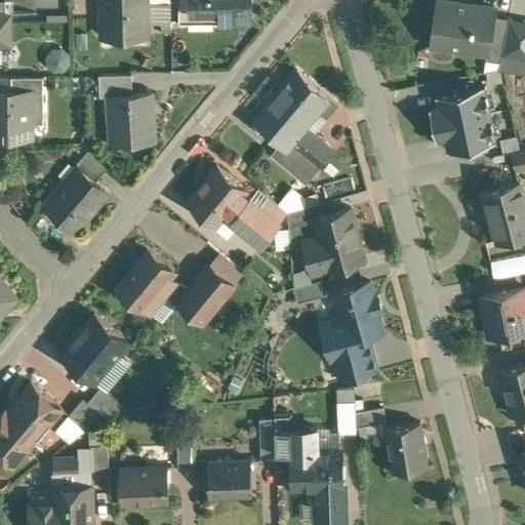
[(102,0),(103,36),(148,35),(147,2),(147,0),(102,0)]
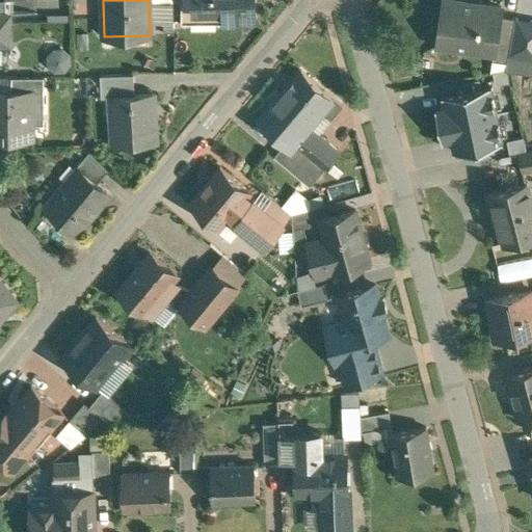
[(194,0),(194,1),(197,1),(197,14),(222,14),(223,22),(256,22),(255,0),(194,0)]
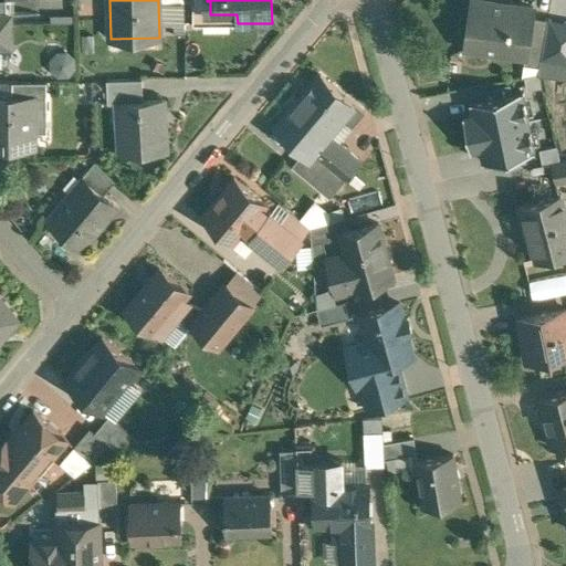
[(534,10),(472,0),(465,50),(505,55),(506,45),(524,49),(526,29),(532,29),(533,18),(534,10)]
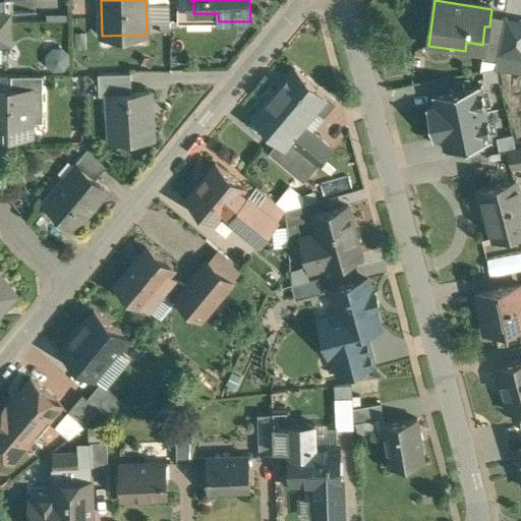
[(0,14),(0,39),(8,39),(8,44),(9,44),(8,16),(36,16),(36,14),(6,15),(0,14)]
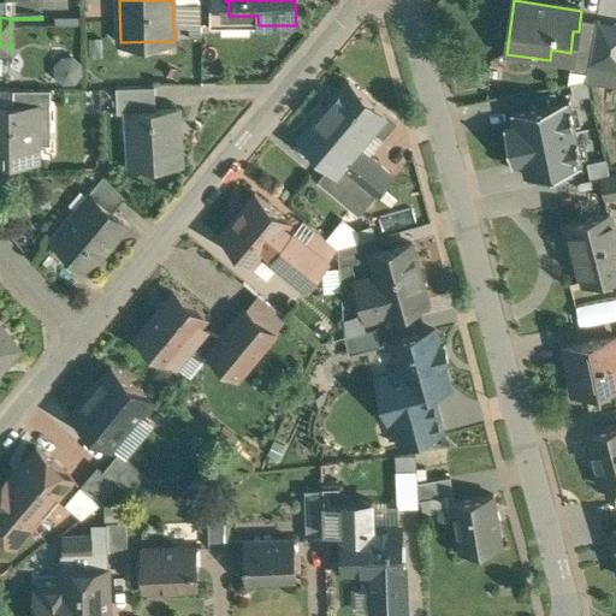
[(598,22),(580,19),(579,31),(573,31),(570,53),(574,53),(572,71),(587,73),(598,22)]
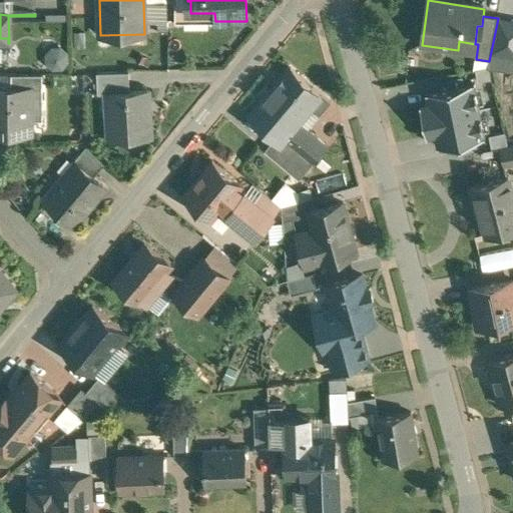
[(291,69),(249,117),(276,138),(273,141),(277,144),(269,154),(299,180),(313,163),(285,139),(298,123),(311,108),(320,115),(331,101),(291,69)]
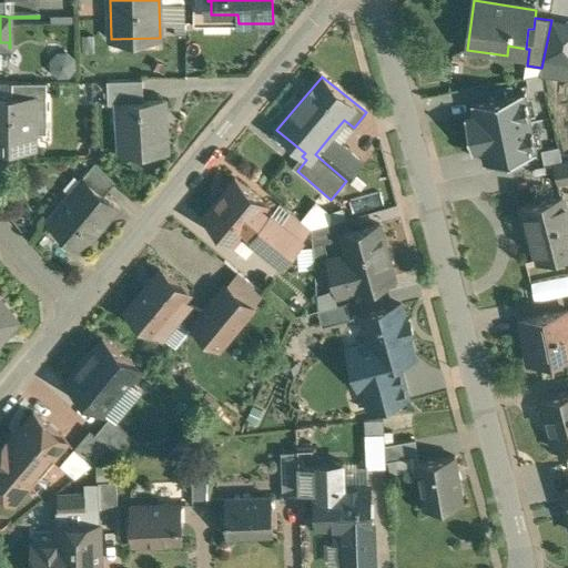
[(143,81),(108,82),(109,105),(119,105),(120,105),(123,105),(123,102),(143,102),(143,81)]
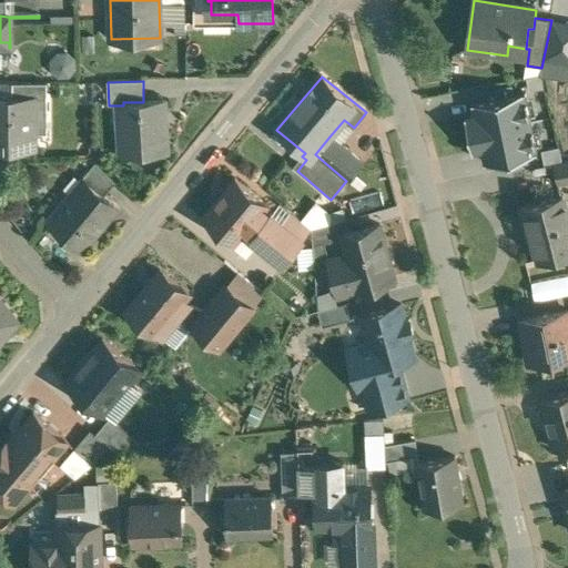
[(47,82),(13,82),(13,98),(33,97),(47,97),(47,82)]
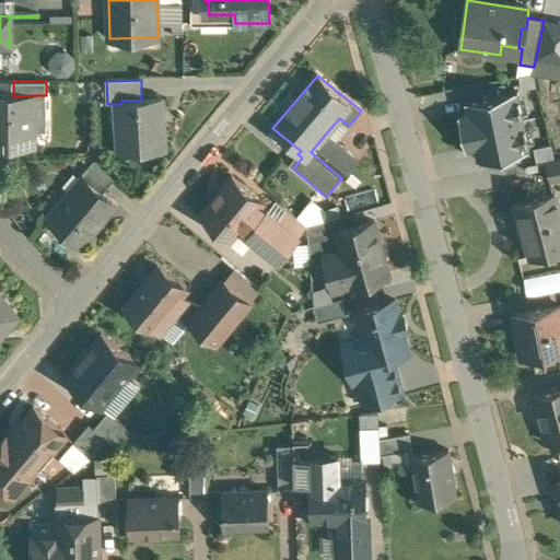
[(523,118),(516,90),(467,101),(474,129),(523,118)]
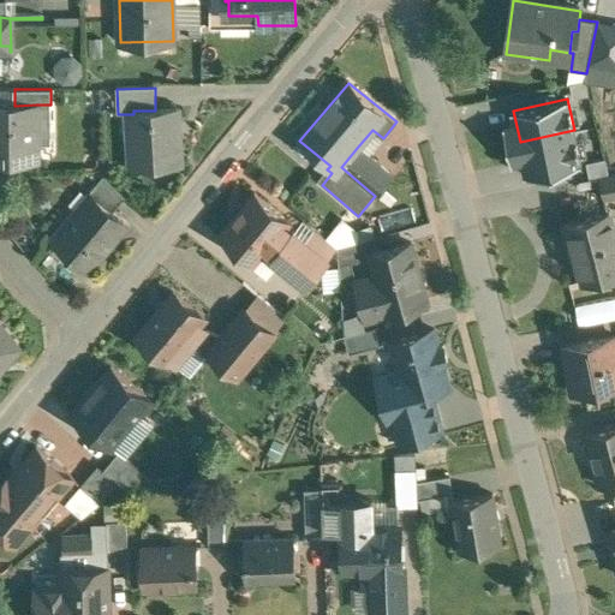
[(15,106),(0,105),(0,161),(36,161),(36,130),(36,105),(15,106)]
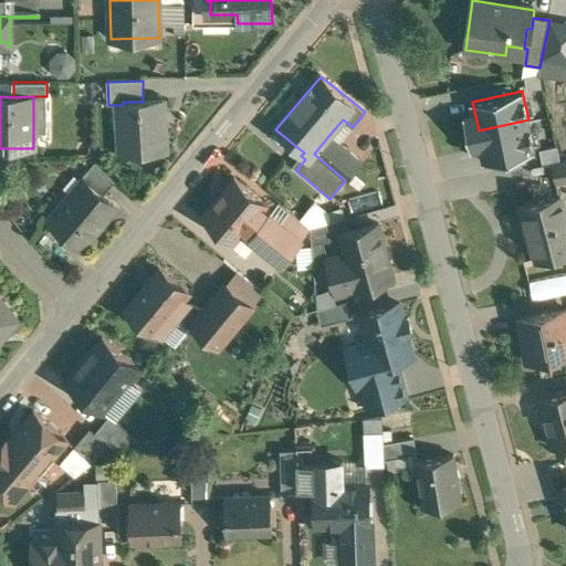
[(46,96),(33,96),(33,119),(46,119),(46,96)]
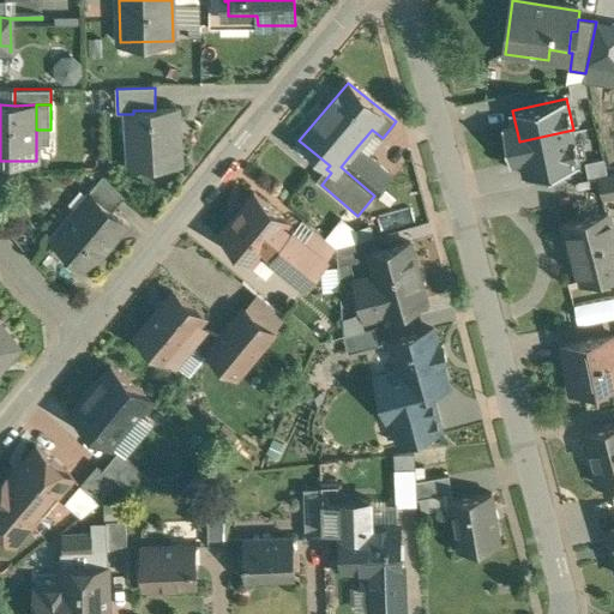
[(155,110),(133,110),(133,114),(130,114),(128,114),(131,168),(180,167),(178,109),(155,110)]
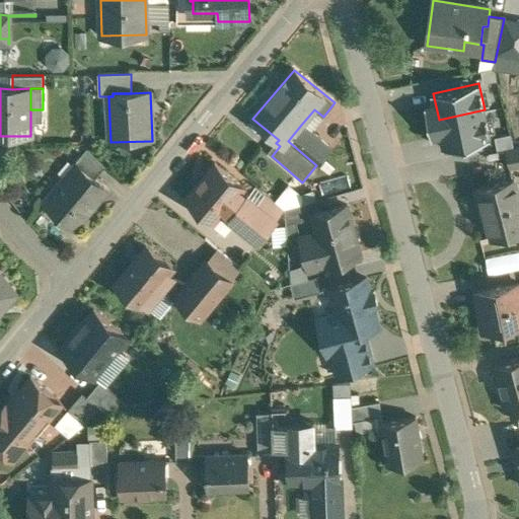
[(490,136),(485,109),(439,120),(444,146),(490,136)]
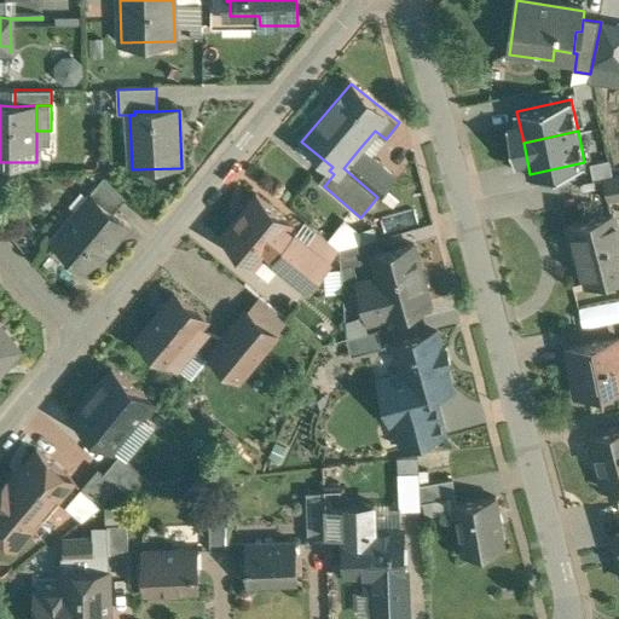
[(394,178),(359,149),(343,168),(377,197),(394,178)]
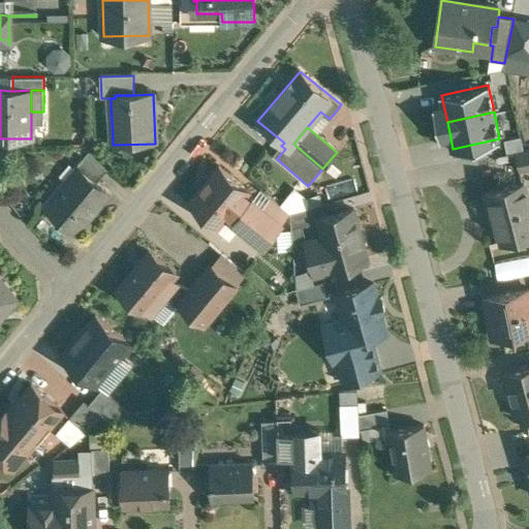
[(107,169),(89,151),(75,166),(78,168),(96,184),(107,169)]
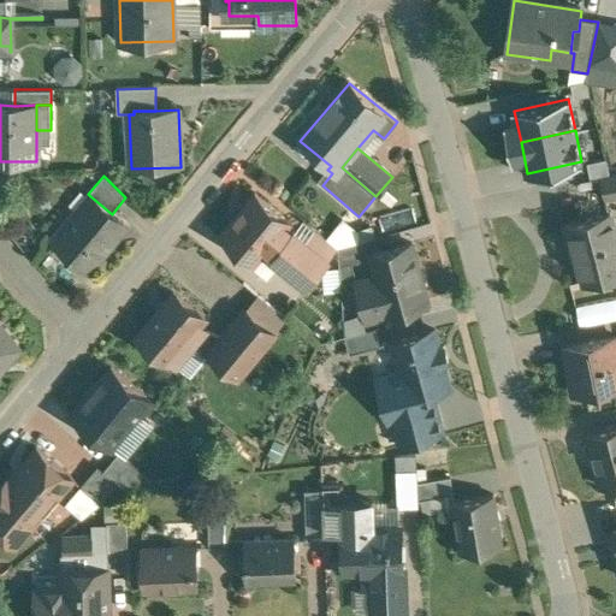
[(615,179),(603,183),(605,200),(615,197),(615,179)]
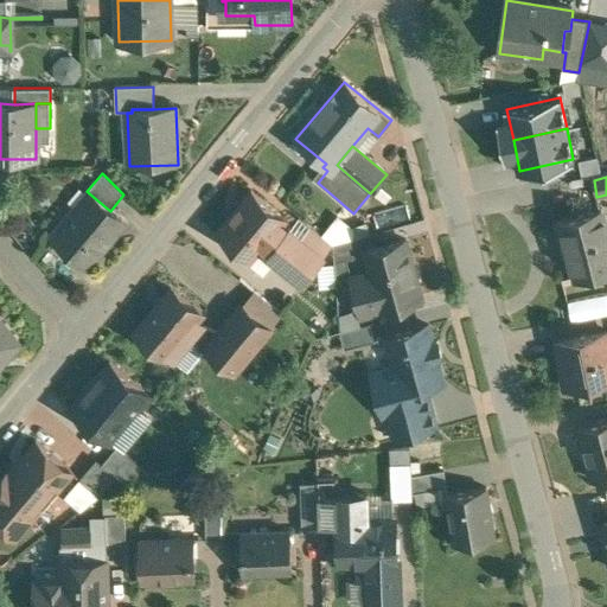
[(287,229),(282,225),(286,221),(251,192),(250,193),(251,195),(232,217),(231,216),(217,234),(251,263),(253,268),(261,274),(266,274),(275,262),(301,283),(302,285),(325,257),(324,256),(323,256),(301,238),(304,235),(298,230),(294,232),(289,229),(291,229),(289,228),(287,229)]
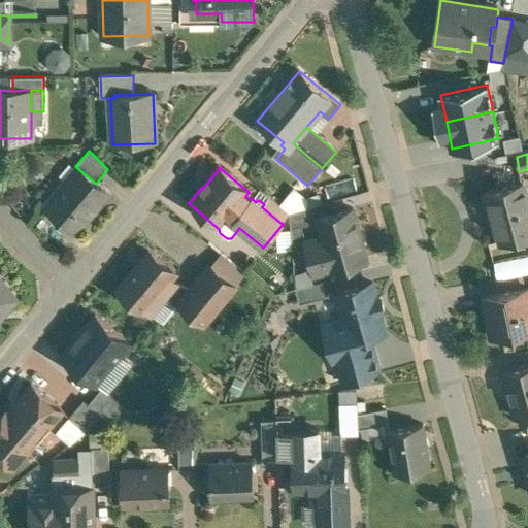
[(77,168),(45,205),(76,232),(108,194),(96,184),(77,168)]
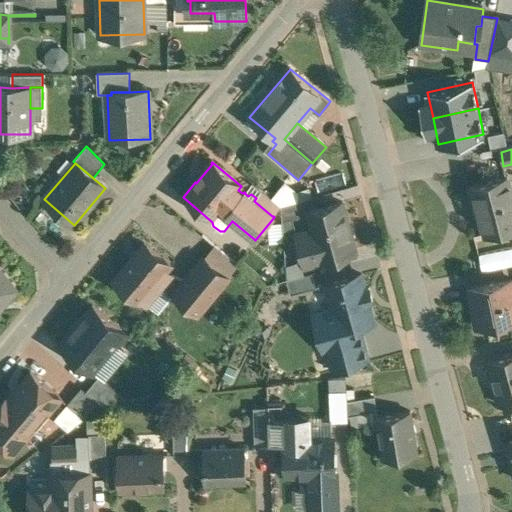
[(511,195),(507,178),(469,188),(473,205),(477,204),(486,237),(511,230),(511,195)]
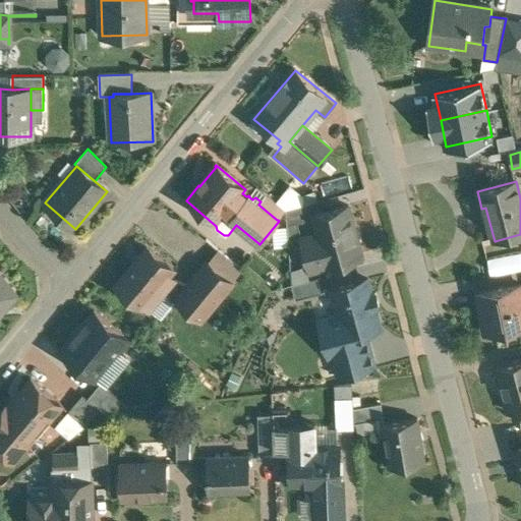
[(286,212),(256,187),(255,188),(266,196),(261,201),(258,205),(277,220),(278,220),(284,212),(285,213),(288,242),(286,212)]
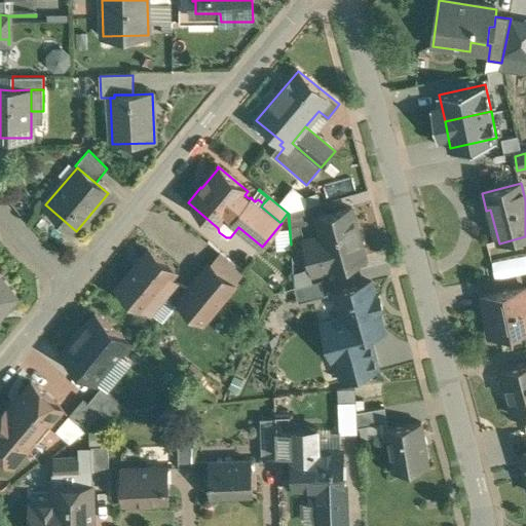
[(308,209),(289,214),(291,245),(305,242),(301,226),(312,223),(308,209)]
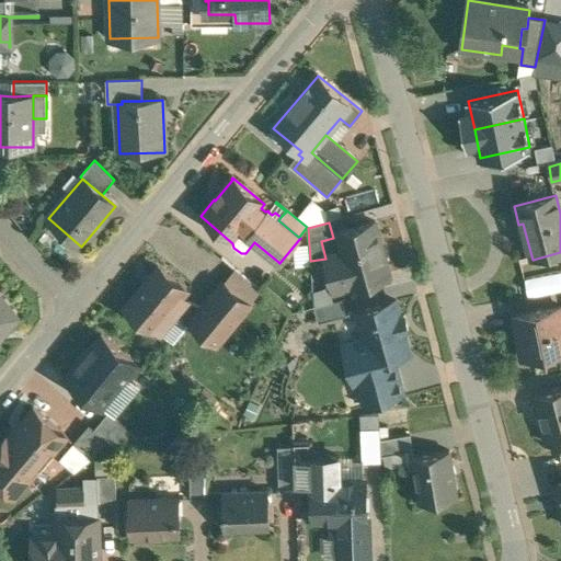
[(375,224),(338,233),(345,263),(328,267),(334,290),(351,286),(352,287),(389,277),(375,224)]
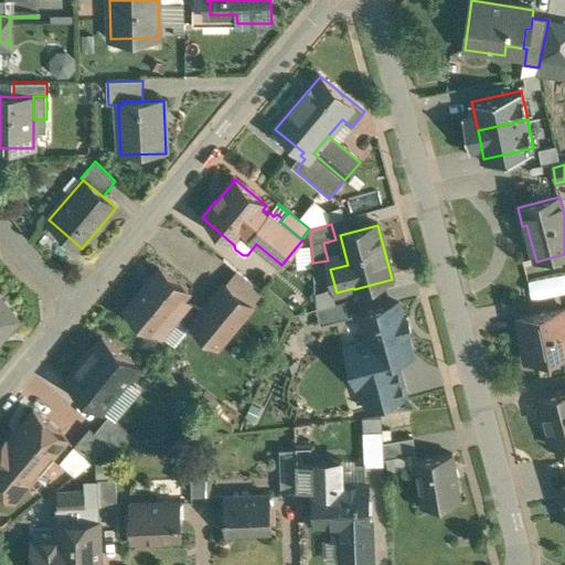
[(159,270),(126,310),(155,334),(176,309),(181,315),(189,306),(182,300),(188,295),(159,270)]
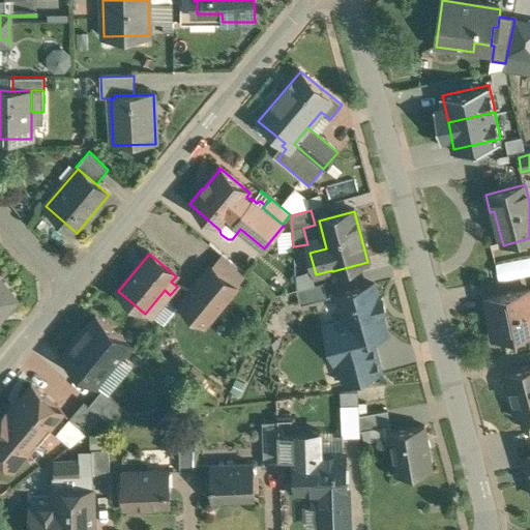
[(210,270),(180,306),(205,326),(235,290),(210,270)]
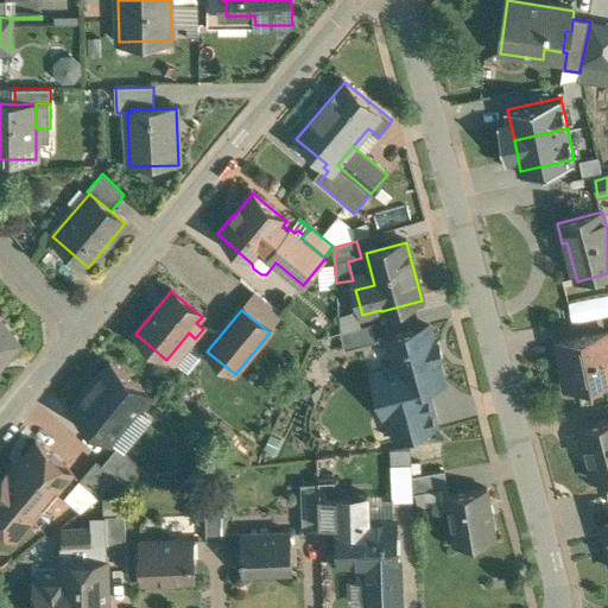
[(0,323),(0,361),(5,356),(6,358),(17,344),(0,323)]
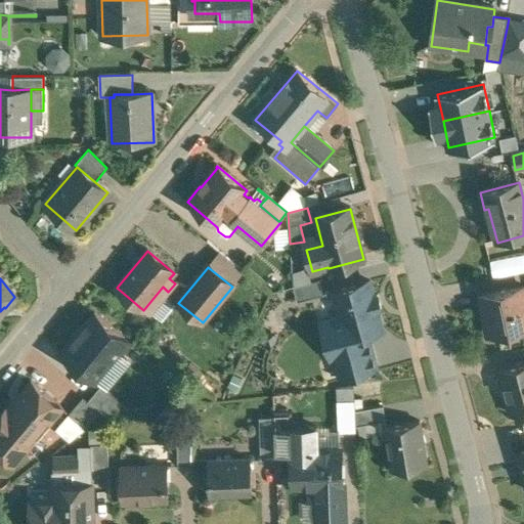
[(319,281),(294,289),(298,304),(323,297),(319,281)]
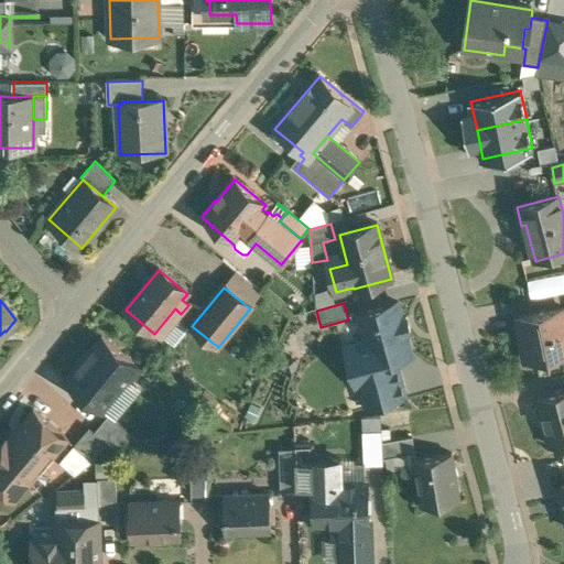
[(399,304),(359,314),(367,343),(347,348),(357,387),(360,387),(366,407),(404,396),(396,359),(412,355),(407,334),(411,333),(408,320),(403,321),(399,304)]
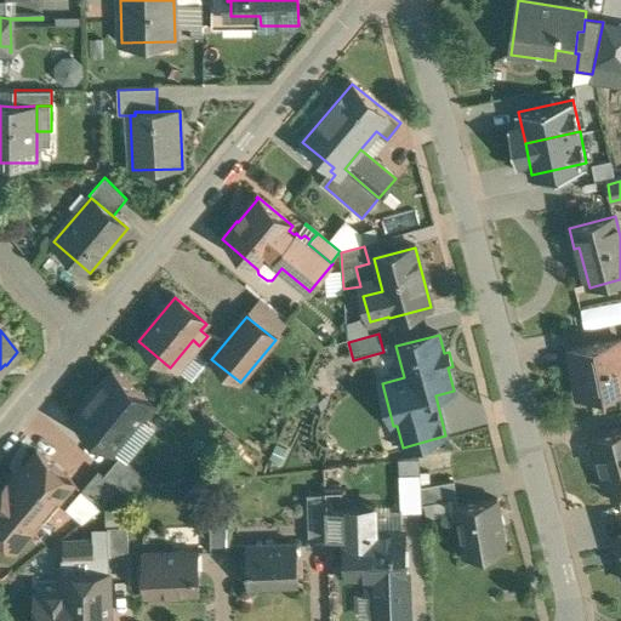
[(620,340),(570,351),(579,396),(620,387),(620,340)]
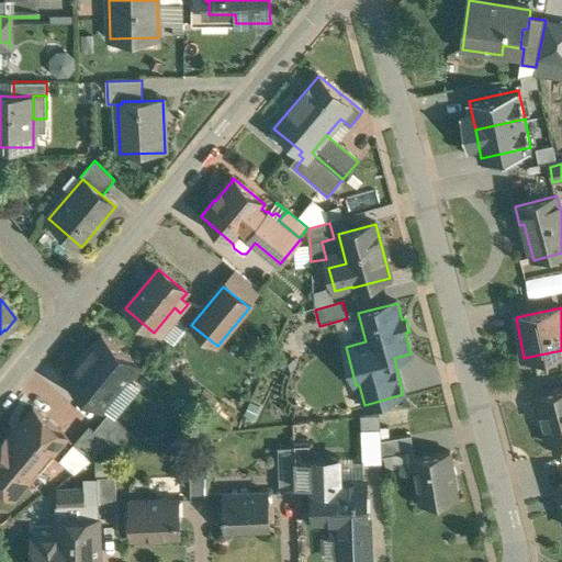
[(102,335),(66,379),(103,408),(138,366),(102,335)]
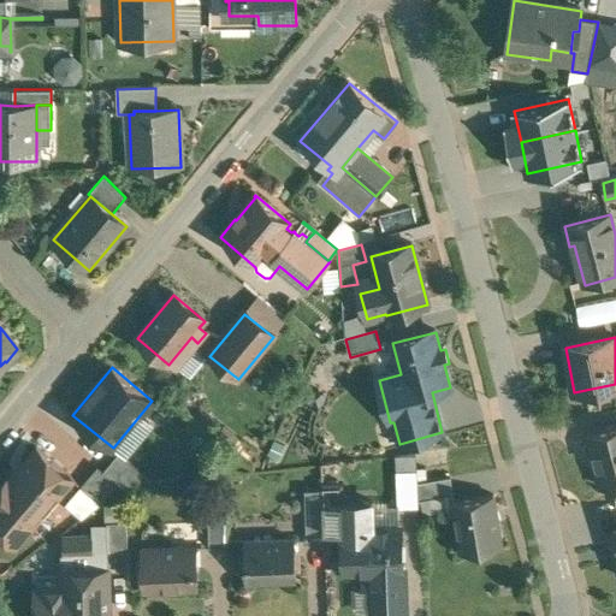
[(615,426),(587,434),(602,489),(615,485),(615,426)]
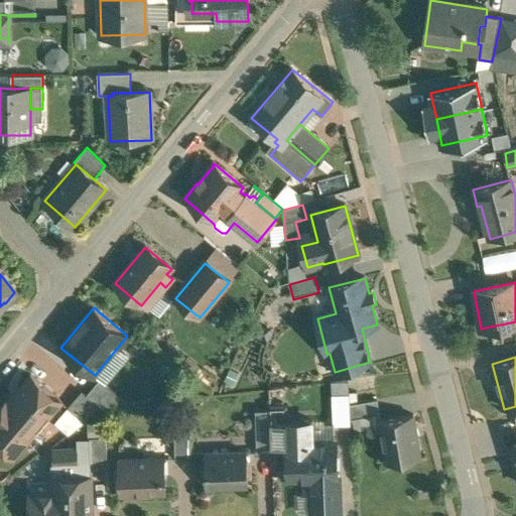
[(30,376),(2,408),(1,407),(0,408),(0,445),(13,457),(33,434),(29,431),(46,413),(48,415),(60,402),(30,376)]
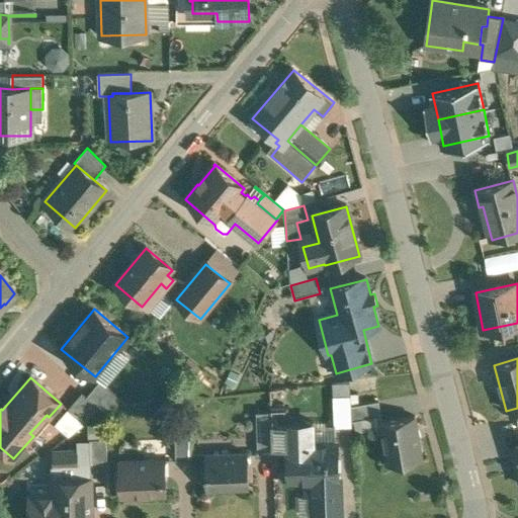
[(131,407),(100,381),(87,397),(99,407),(103,410),(131,407)]
